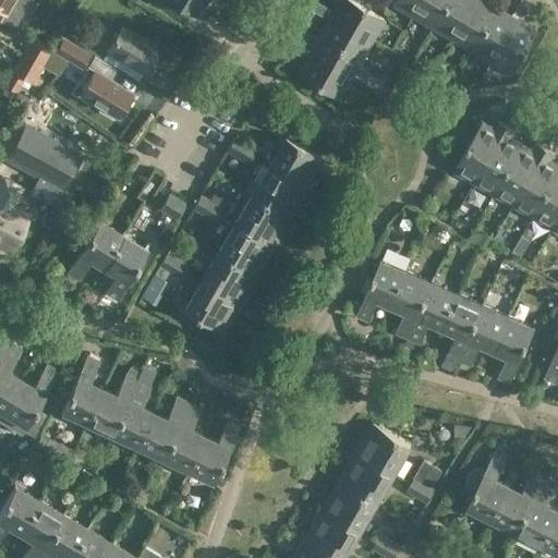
[(0,0),(0,19),(14,27),(28,3),(26,1),(27,0),(0,0)]
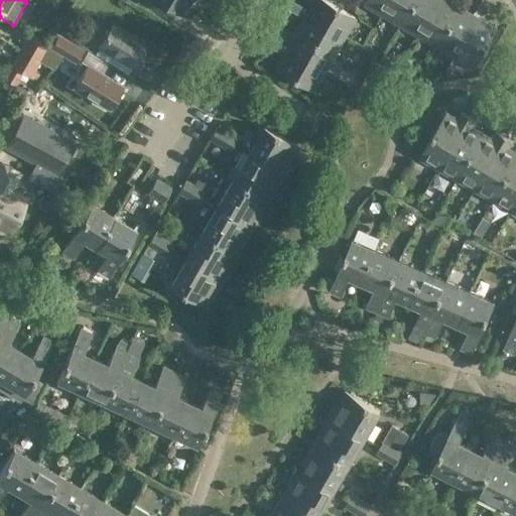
[(189,0),(161,0),(181,12),(188,0),(189,1),(189,0)]
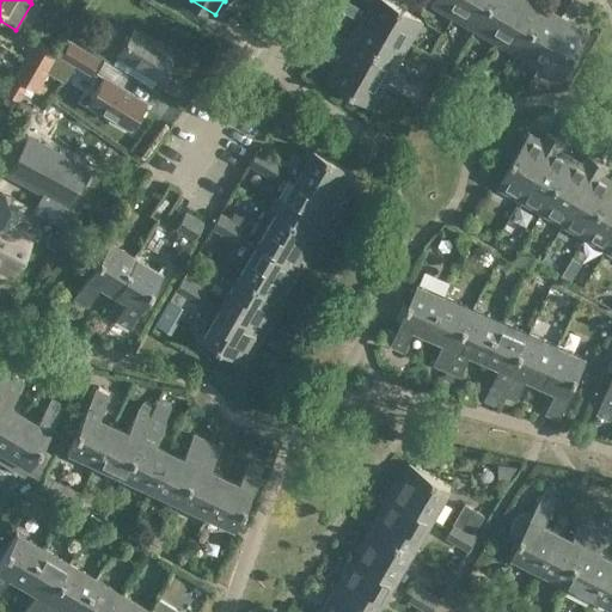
[(346,13),(352,4),(346,0),(342,0),(338,8),(346,13)]
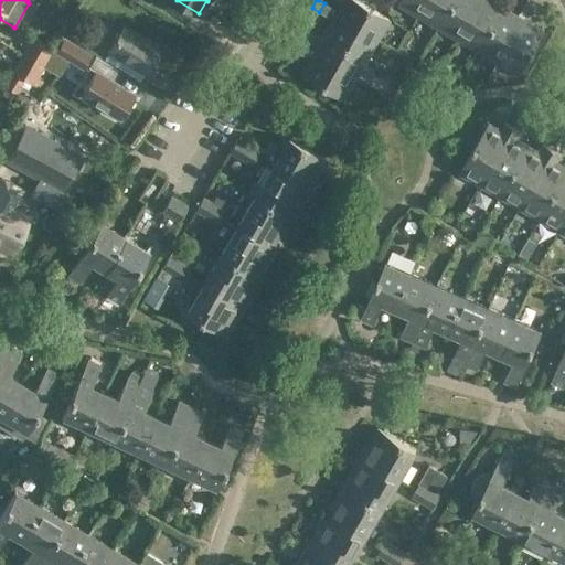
[(342,0),(342,1),(333,16),(374,40),(386,20),(352,0),(342,0)]
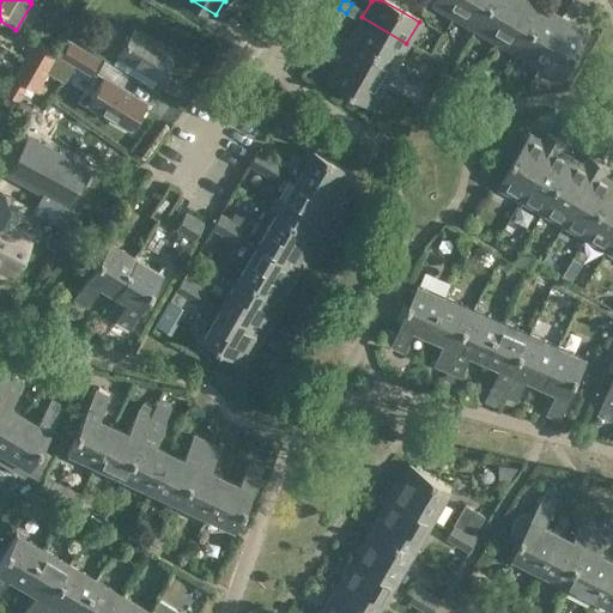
[(434,0),(434,1),(431,5),(453,18),(462,0),(434,0)]
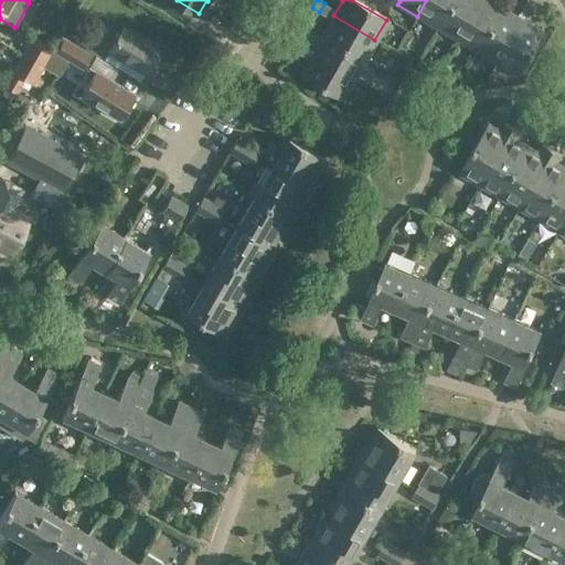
[(426,0),(417,17),(437,28),(452,0),(426,0)]
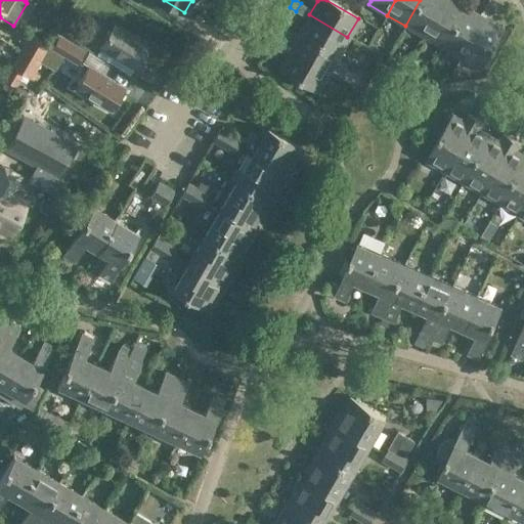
[(424,37),(445,0),(420,0),(405,26),(424,37)]
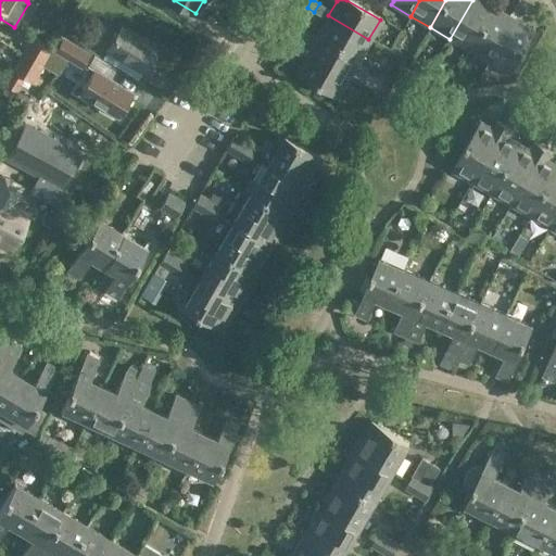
[(494,8),(480,0),(472,0),(450,39),(469,50),(494,8)]
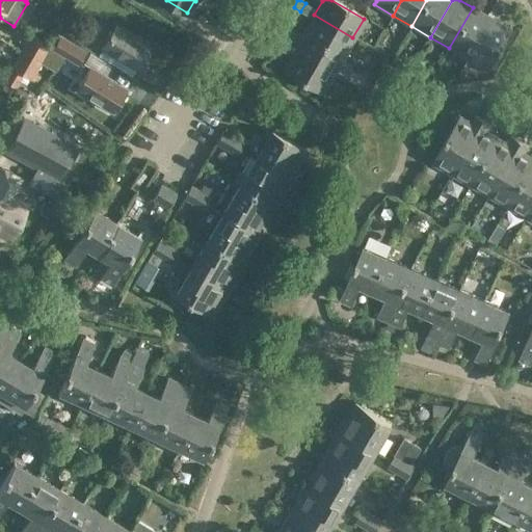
[(506,3),(500,0),(496,0),(494,4),(502,9),(506,3)]
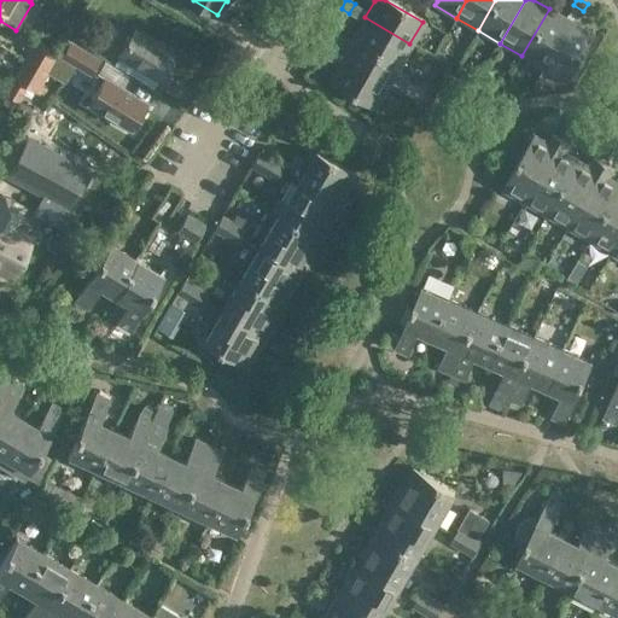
[(355,4),(349,13),(357,18),(363,9),(355,4)]
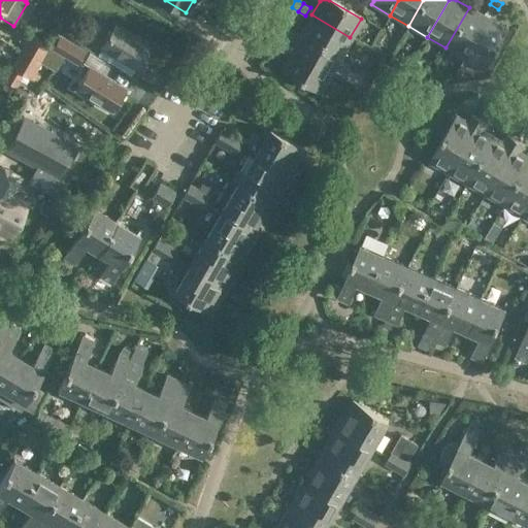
[(498,9),(490,4),(486,11),(495,17),(498,9)]
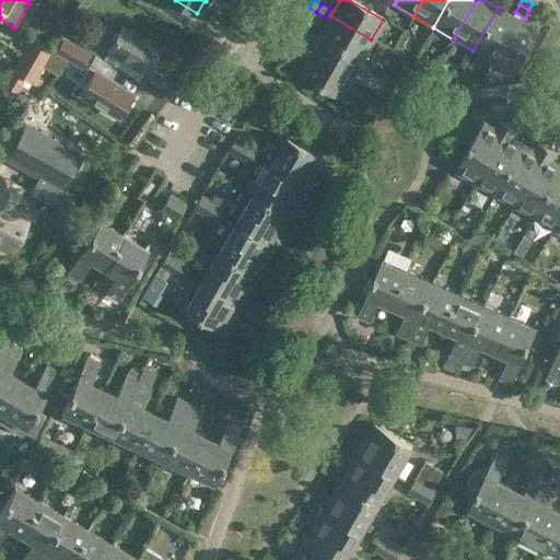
[(473,50),(493,62),(517,20),(498,8),(473,50)]
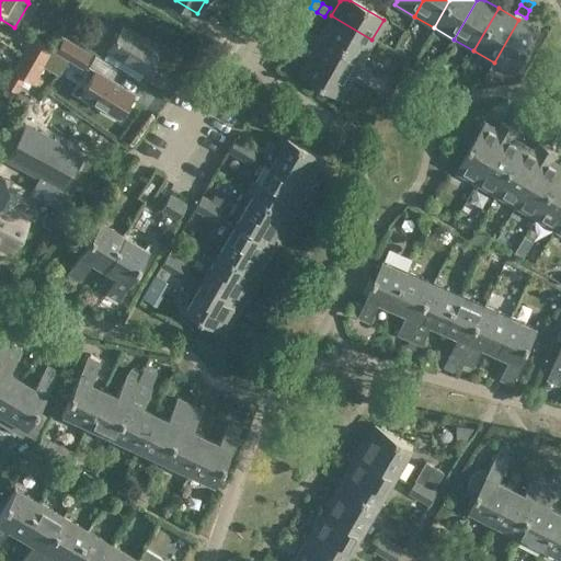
[(371,39),(331,15),(319,35),(350,54),(361,59),(371,39)]
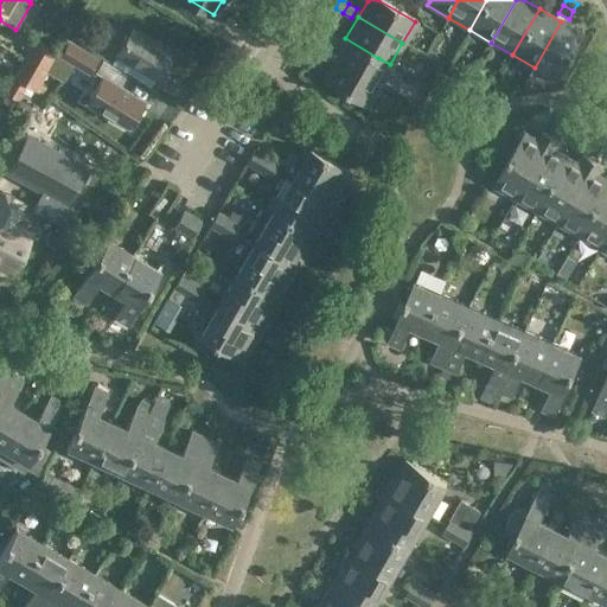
[(95,52),(106,36),(80,20),(71,37),(95,52)]
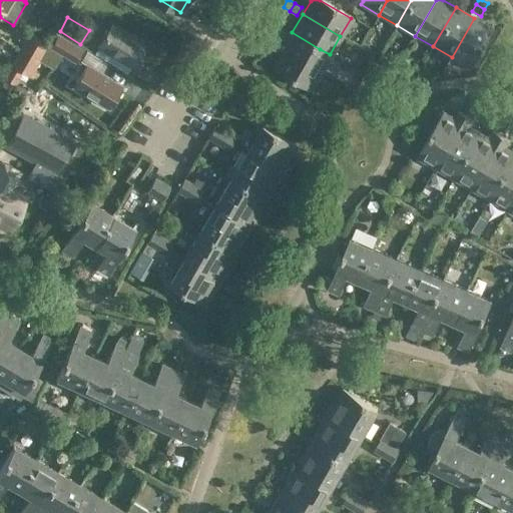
[(470,67),(492,29),(474,18),(452,57),(470,67)]
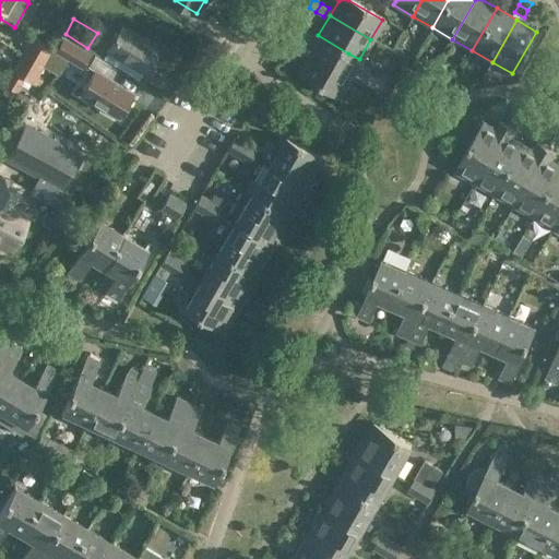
[(158,48),(121,25),(106,49),(143,72),(158,48)]
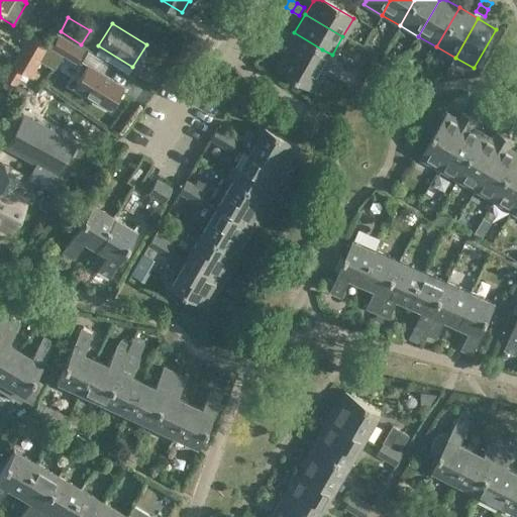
[(0,37),(0,41),(17,52),(19,48),(37,59),(42,50),(5,28),(0,37)]
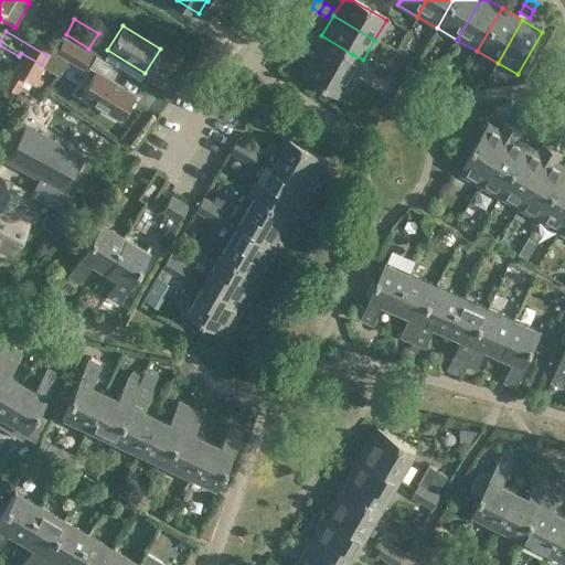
[(312,50),(301,43),(296,52),(304,56),(307,51),(310,54),(309,55),(351,80),(363,60),(352,54),(321,35),(312,50)]
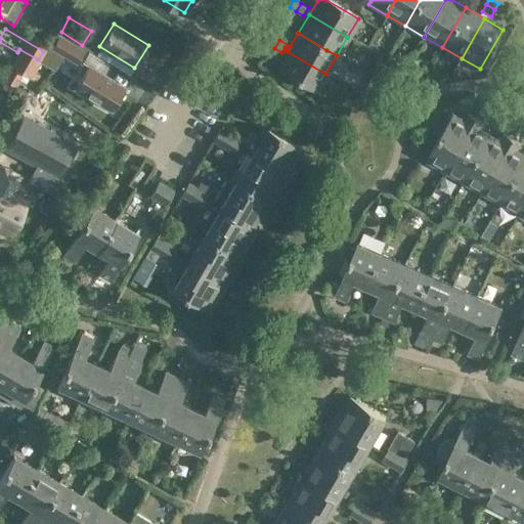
[(76,63),(85,49),(58,34),(50,47),(76,63)]
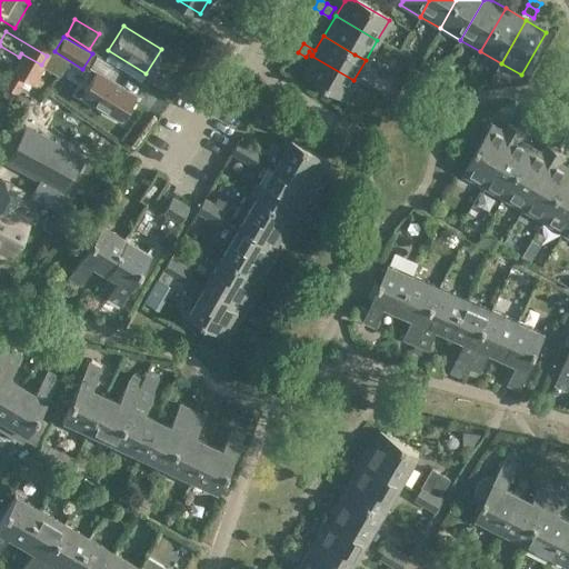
[(298,52),(303,43),(297,39),(291,48),(298,52)]
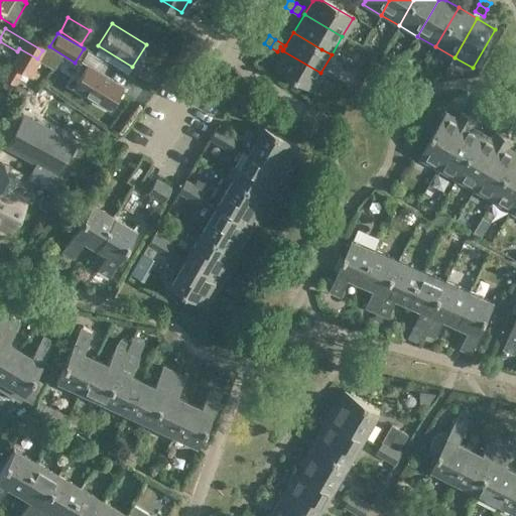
[(37,58),(19,48),(17,51),(2,78),(15,85),(22,73),(35,80),(39,74),(34,71),(40,60),(37,58)]
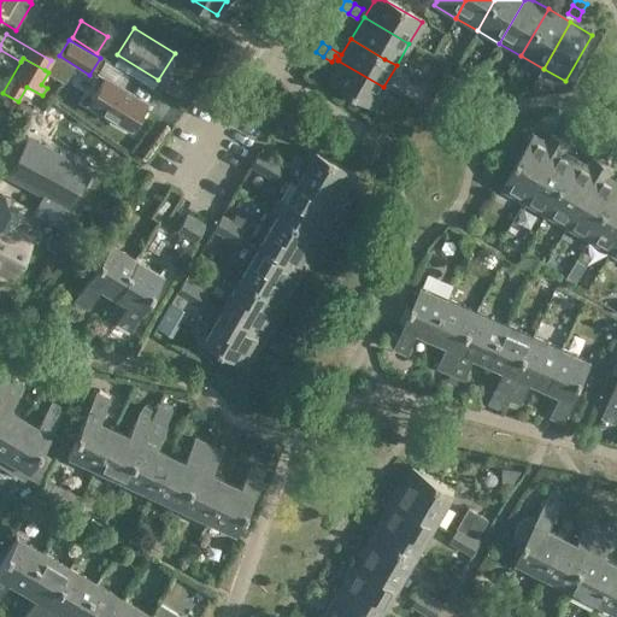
[(383,87),(338,60),(324,82),(370,110),(383,87)]
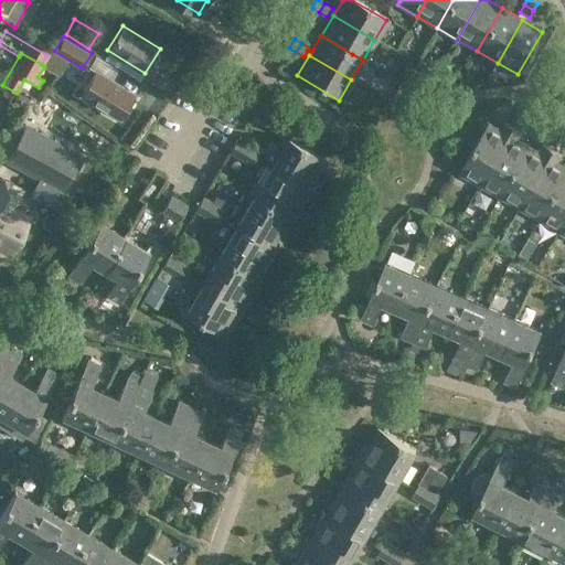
[(94,71),(87,82),(81,77),(74,87),(82,92),(81,94),(118,117),(131,94),(94,71)]
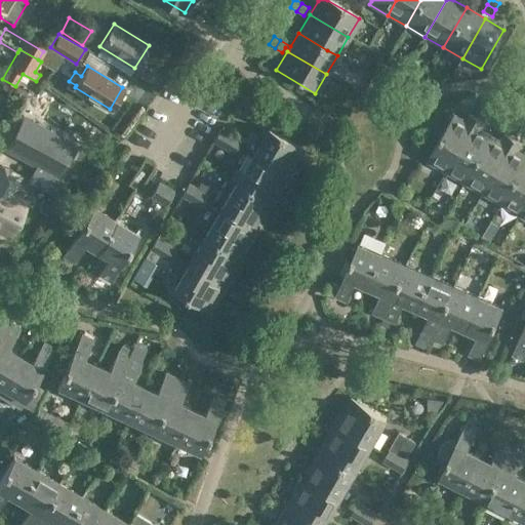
[(27,90),(22,87),(15,98),(21,102),(27,90)]
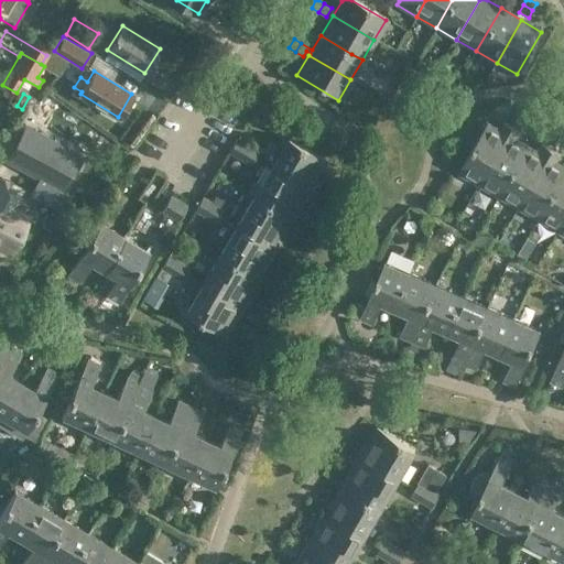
[(517,119),(511,128),(512,128),(514,129),(519,132),(524,123),(517,119)]
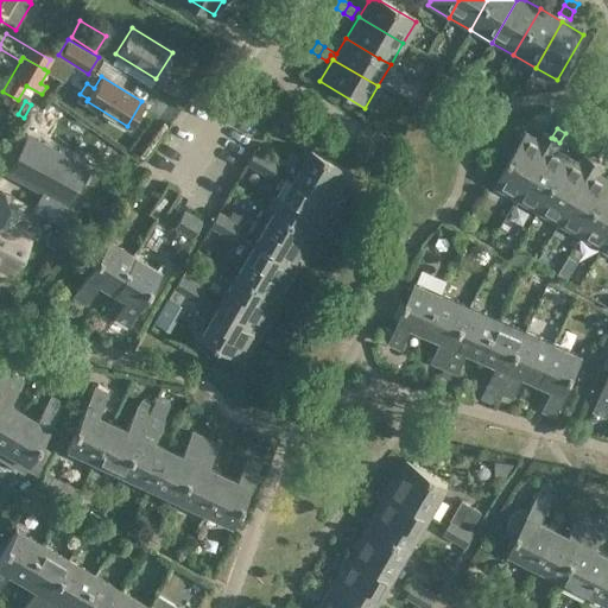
[(90,166),(27,133),(5,173),(68,208),(90,166)]
